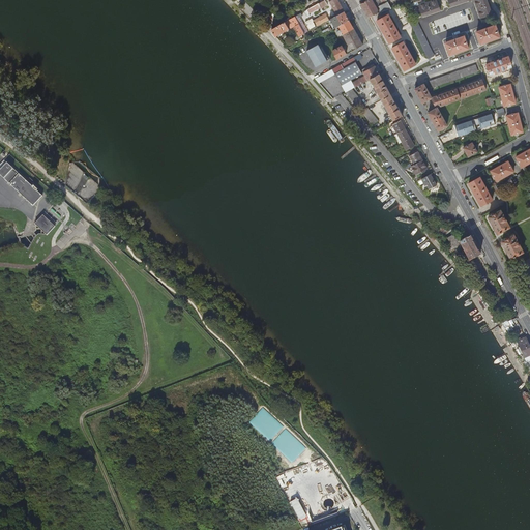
[(327,0),(325,0),(319,4),(321,9),(327,6),(325,1),(327,0)]
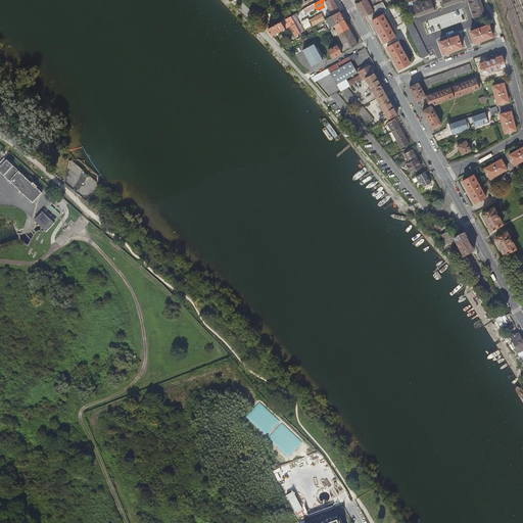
[(328,18),(339,12),(332,0),(328,0),(325,2),(330,11),(329,12),(329,14),(331,13),(332,14),(328,16),(328,18)]
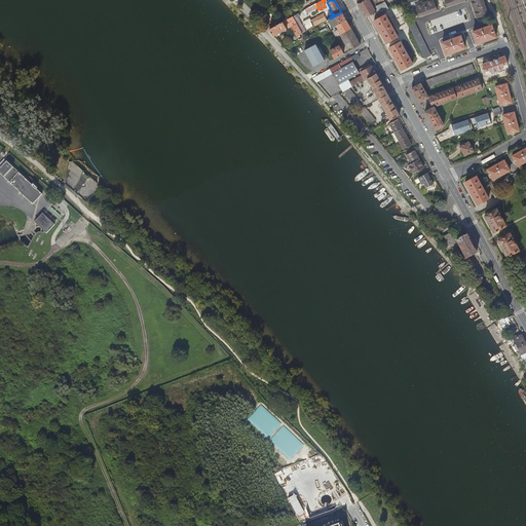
[(366,0),(358,5),(365,17),(388,8),(383,0),(379,0),(381,4),(373,8),(372,6),(376,3),(374,0),(366,0)]
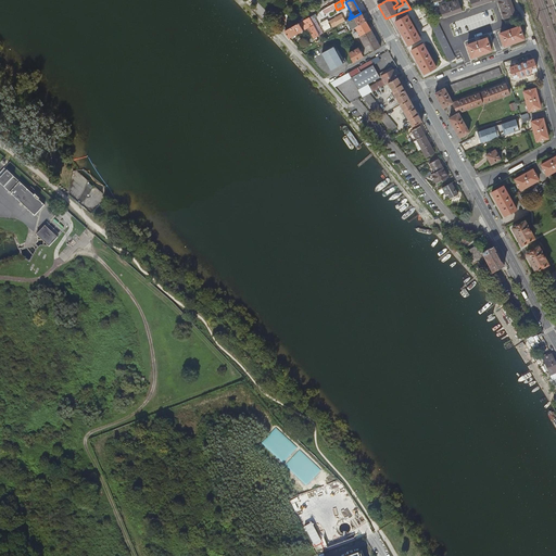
[(401,0),(395,0),(397,3),(393,7),(394,9),(403,4),(401,0)]
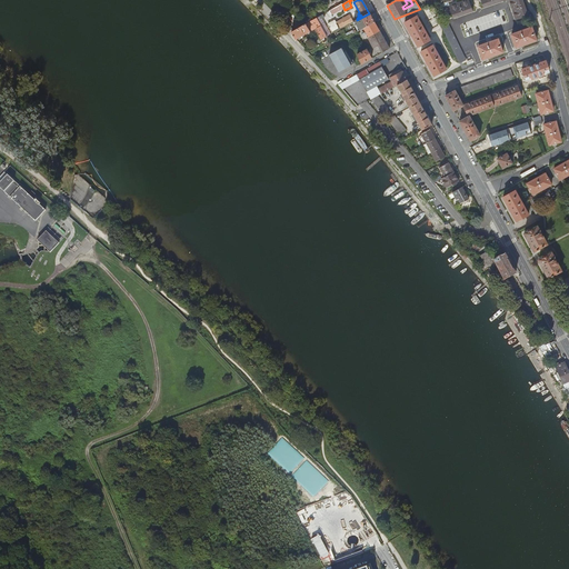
[(453,18),(472,11),(468,0),(466,0),(449,7),(453,18)]
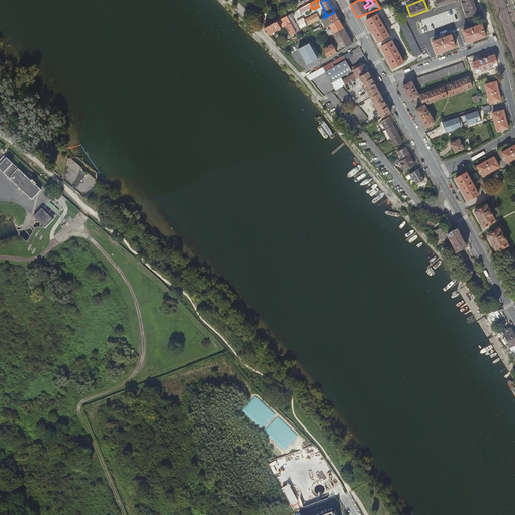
[(478,14),(472,0),(462,0),(461,0),(467,18),(478,14)]
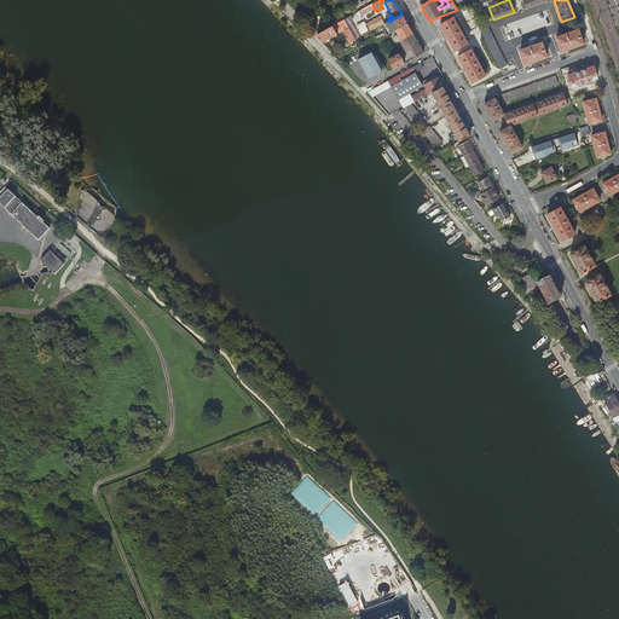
[(370,6),(358,12),(360,16),(371,10),(370,6)]
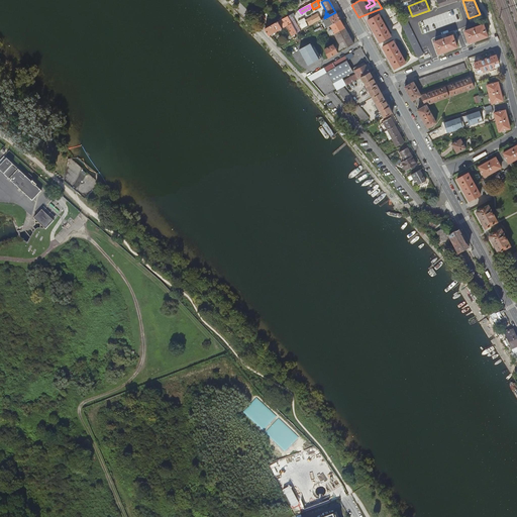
[(330,25),(340,19),(335,12),(324,18),(321,20),(325,28),(330,25)]
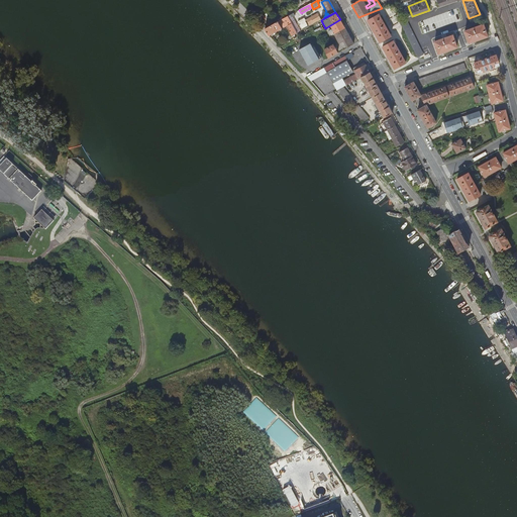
[(308,25),(320,19),(317,14),(305,21),(308,25)]
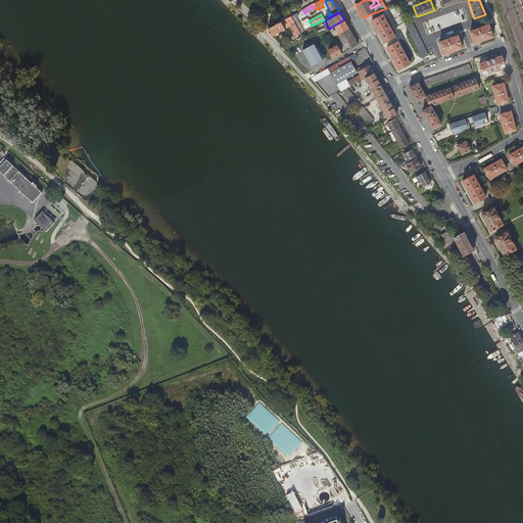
[(383,14),(372,20),(384,43),(395,37),(383,14)]
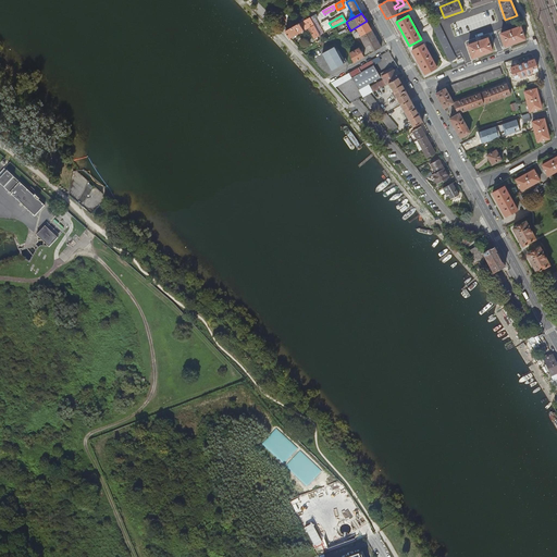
[(310,17),(320,36),(323,34),(316,19),(314,20),(312,16),(310,17)]
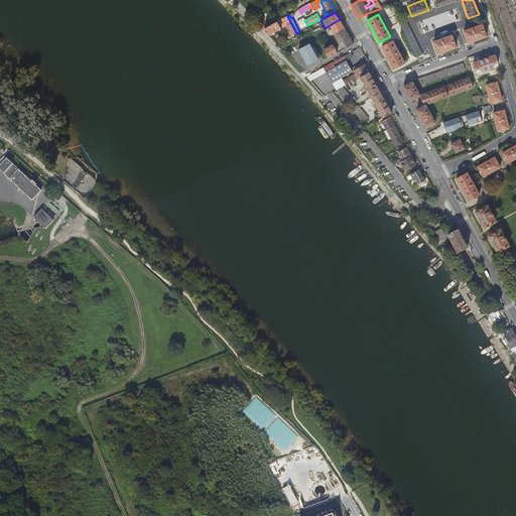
[(291,36),(293,35),(296,33),(287,16),(264,29),(268,36),(281,29),(280,26),(285,23),(290,31),(288,32),(291,36)]
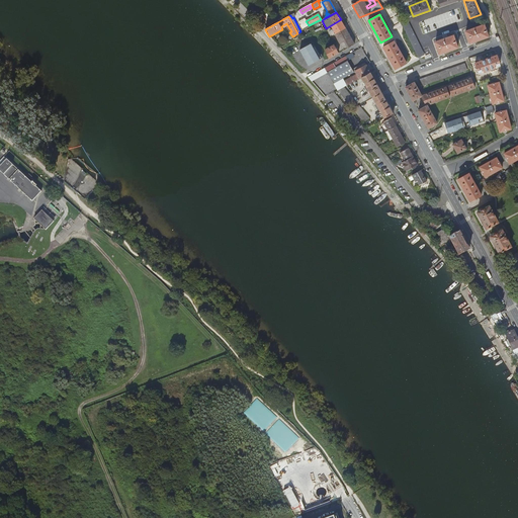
[(418,59),(423,57),(425,56),(408,18),(405,19),(401,21),(418,59)]
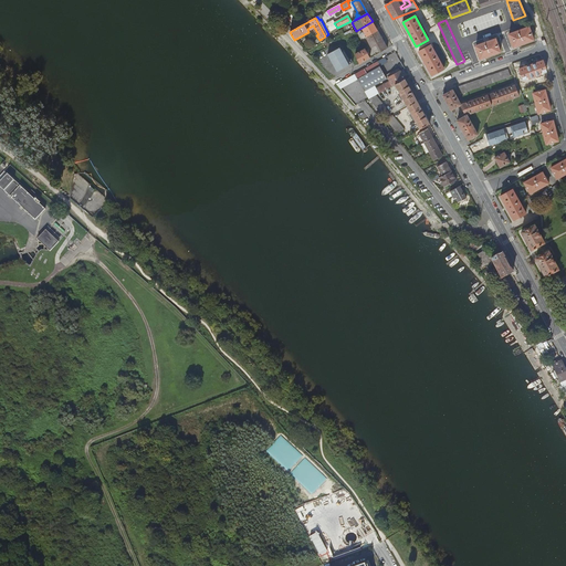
[(365,38),(377,31),(373,21),(362,28),(365,34),(362,37),(363,39),(365,38)]
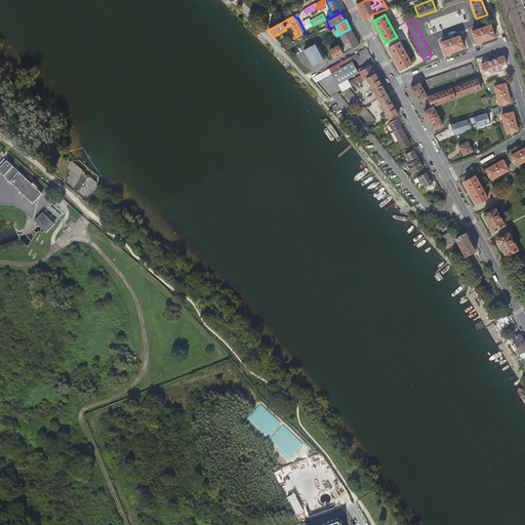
[(476,44),(495,37),(491,25),(479,29),(478,26),(471,28),(476,44)]
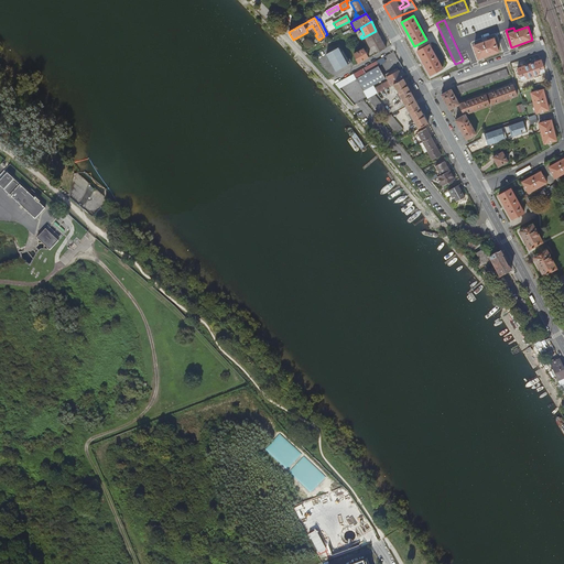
[(379,52),(386,49),(376,31),(364,38),(370,49),(375,45),(379,52)]
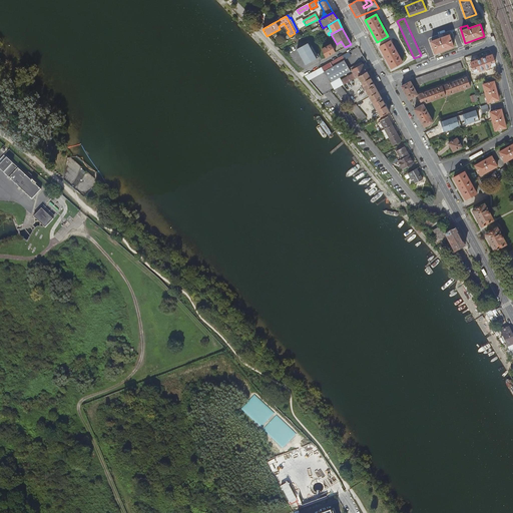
[(435,53),(453,47),(449,35),(431,42),(435,53)]
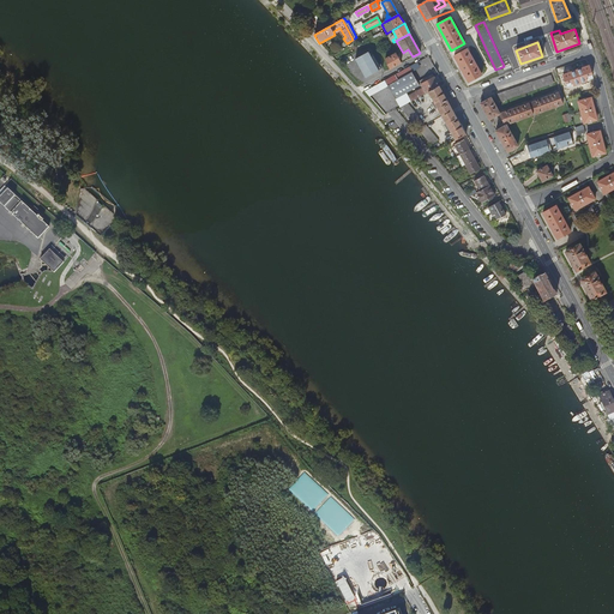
[(481,74),(467,48),(453,56),(468,82),(481,74)]
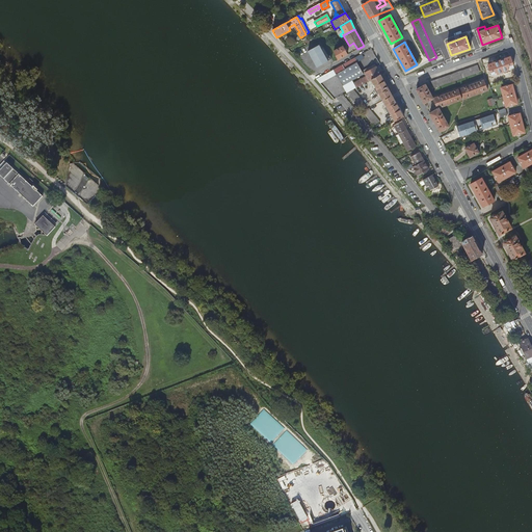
[(321,48),(319,45),(308,51),(317,68),(328,60),(321,48)]
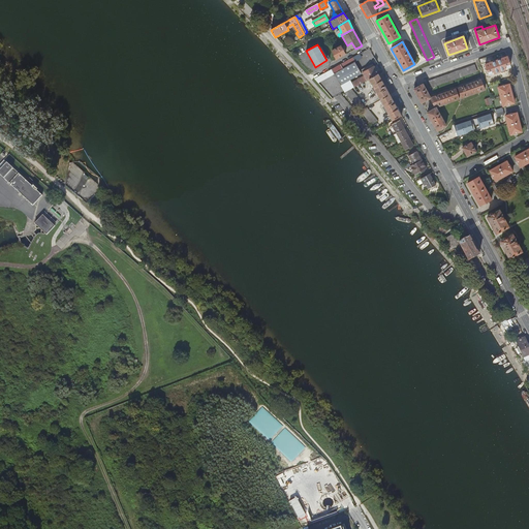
[(345,55),(341,45),(332,51),(337,59),(345,55)]
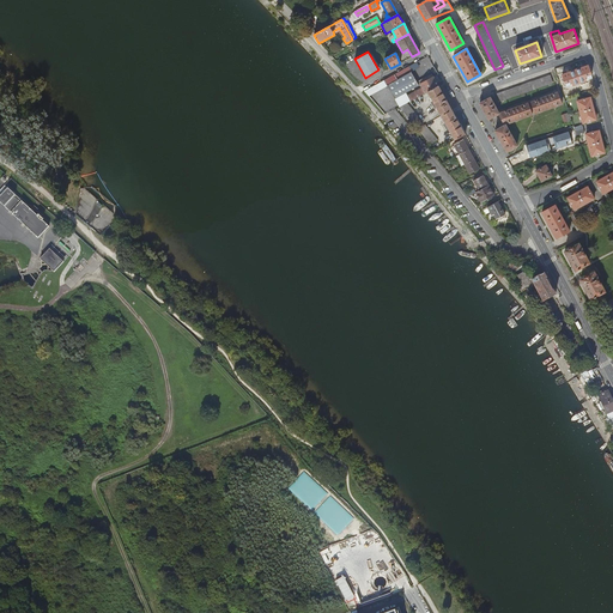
[(372,55),(370,55),(378,70),(381,68),(372,55)]
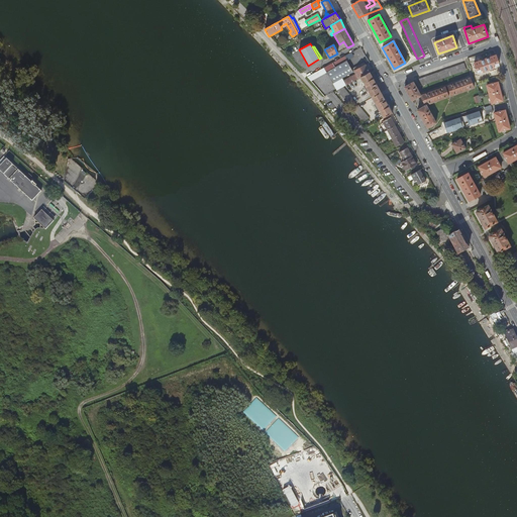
[(499,66),(496,56),(474,63),(478,74),(482,72),(481,69),(482,69),(483,72),(494,68),(493,65),(494,64),(495,68),(499,66)]
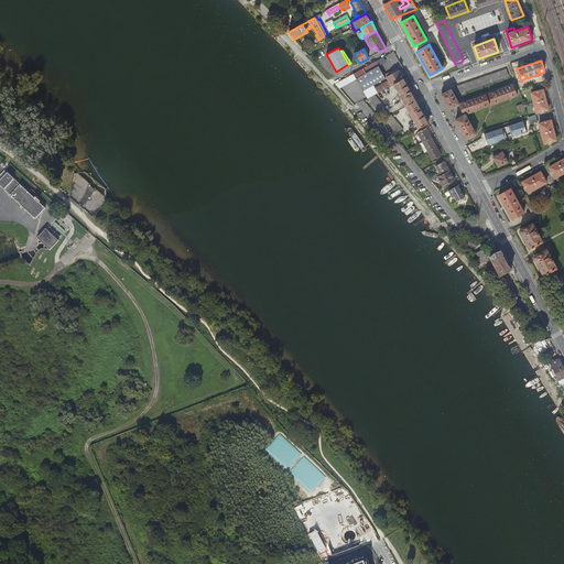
[(384,78),(378,66),(356,79),(362,90),(384,78)]
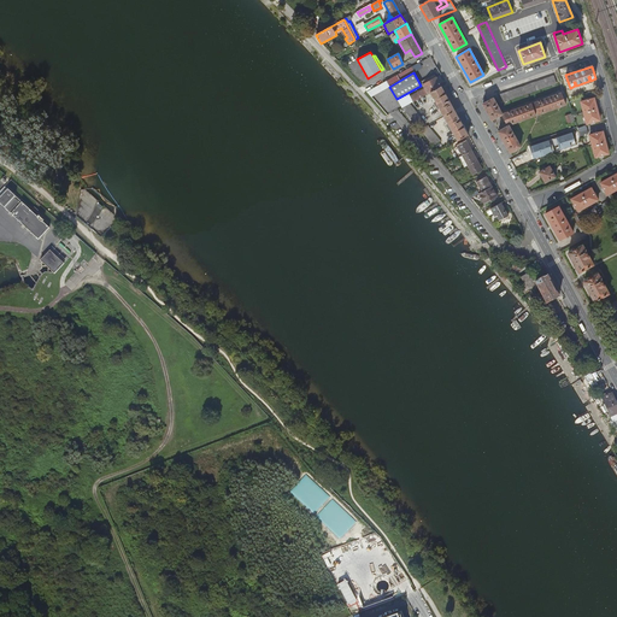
[(503,103),(556,83),(553,75),(500,94),(503,103)]
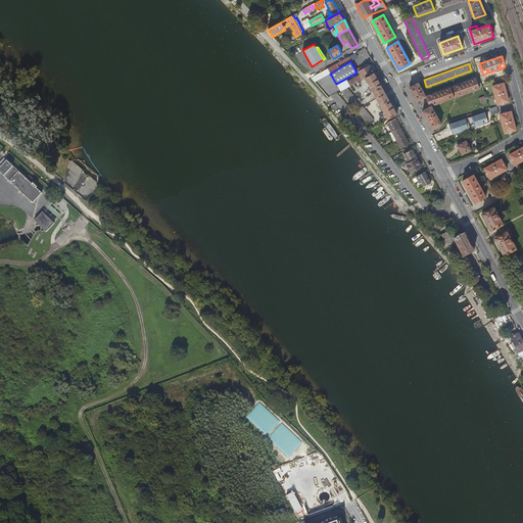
[(352,79),(355,84),(365,78),(373,73),(369,65),(359,72),(360,75),(352,79)]
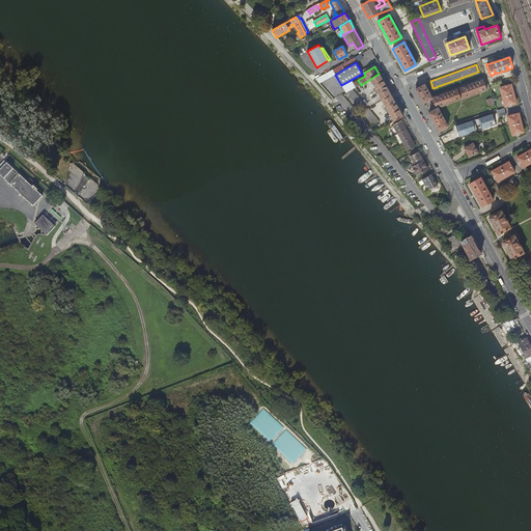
[(391,94),(380,74),(379,74),(370,79),(380,95),(381,95),(383,100),(391,94)]
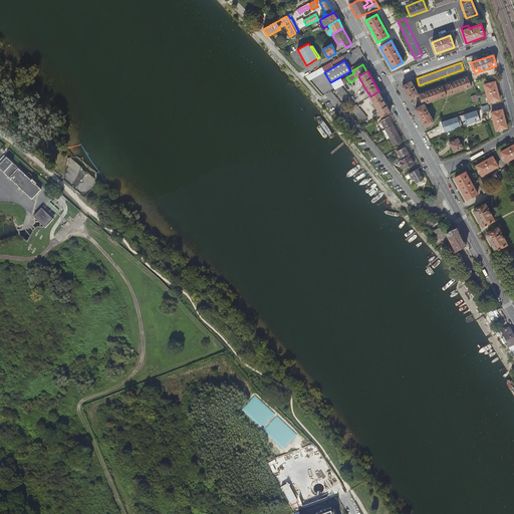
[(449,95),(471,87),(468,77),(445,85),(449,95)]
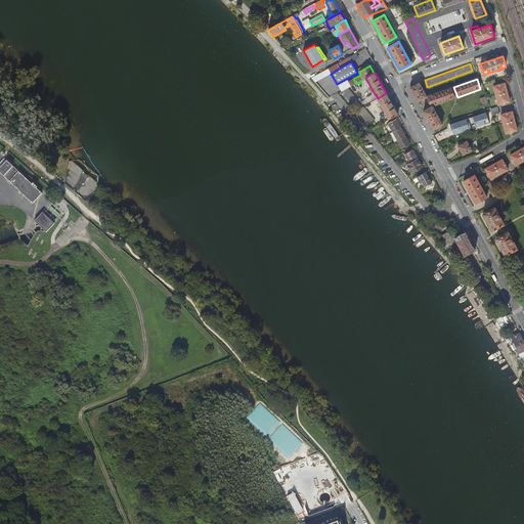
[(418,101),(426,97),(427,97),(419,83),(409,88),(418,101)]
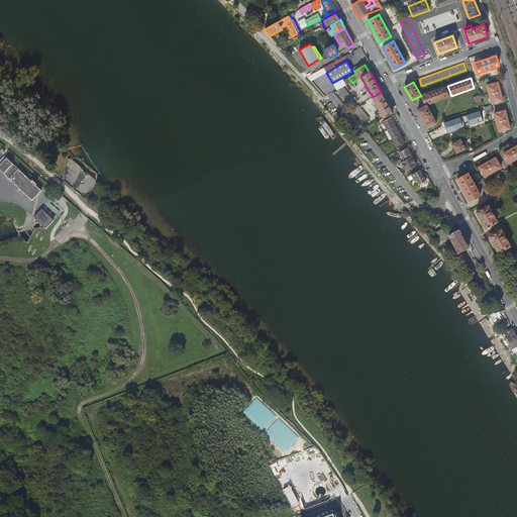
[(503,101),(498,82),(487,86),(492,104),(503,101)]
